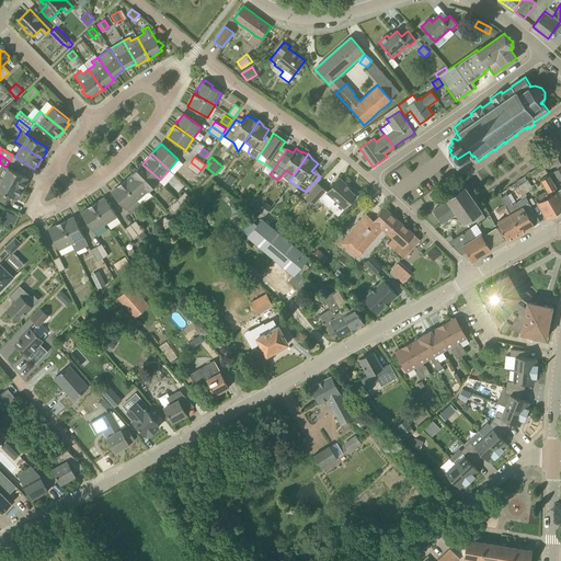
[(201,170),(191,162),(187,167),(197,174),(201,170)]
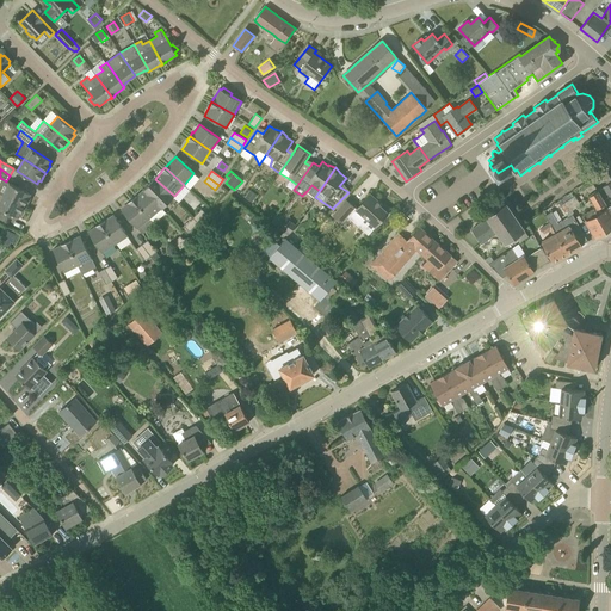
[(143,190),(161,209),(170,201),(173,197),(174,196),(155,179),(155,178),(150,183),(143,190)]
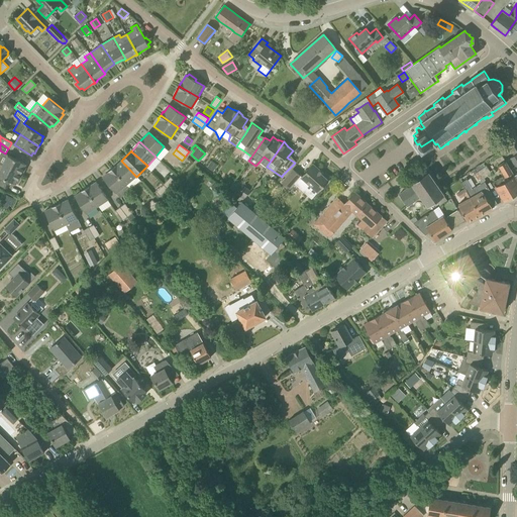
[(22,163),(7,154),(5,153),(2,151),(0,154),(0,164),(22,175),(25,168),(24,167),(25,164),(22,163)]
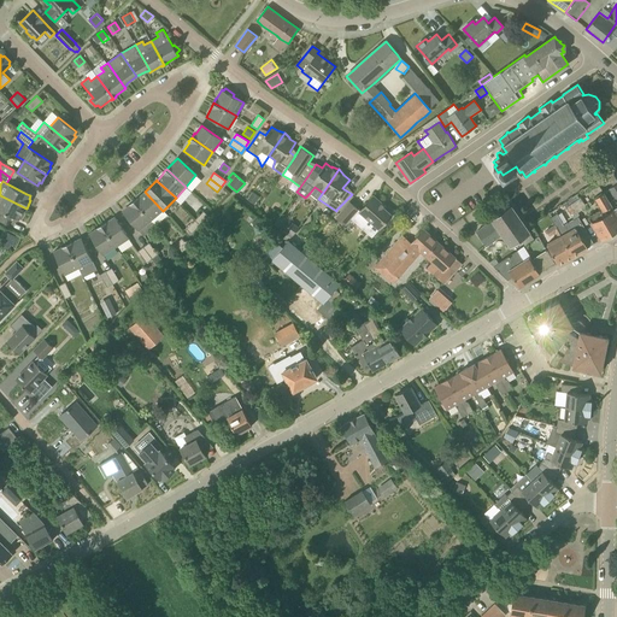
[(616,183),(604,192),(603,193),(609,201),(616,198),(616,199),(616,205),(616,206),(615,207),(616,211),(616,183)]
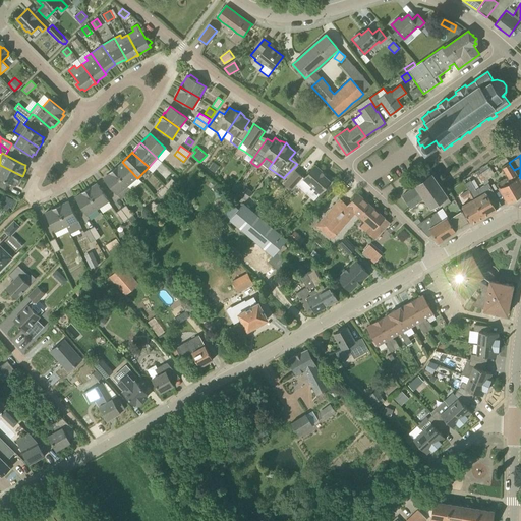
[(508,177),(497,183),(499,187),(498,188),(507,203),(512,200),(520,195),(520,194),(520,181),(514,170),(509,163),(506,157),(499,161),(508,177)]
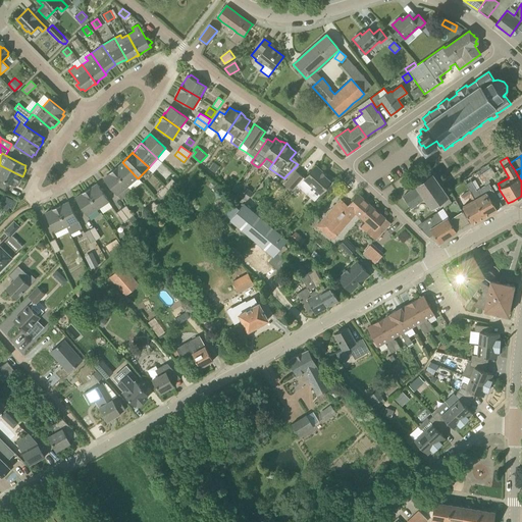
[(114,169),(112,170),(127,188),(138,178),(122,162),(116,167),(114,169)]
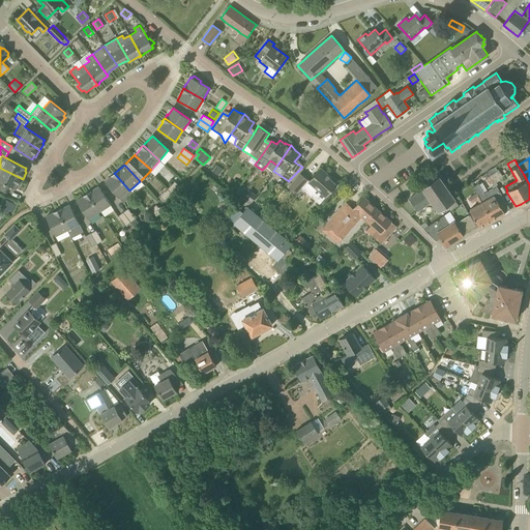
[(218,175),(223,169),(217,165),(212,171),(218,175)]
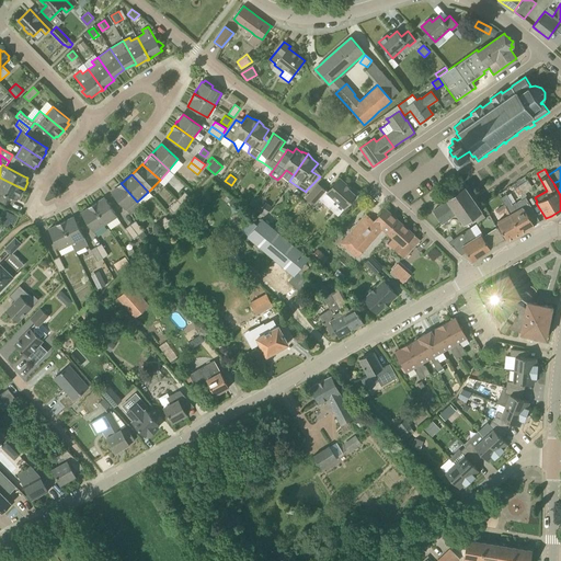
[(24,190),(0,178),(0,191),(1,192),(0,194),(0,202),(4,205),(9,196),(12,197),(18,199),(19,196),(21,197),(24,190)]
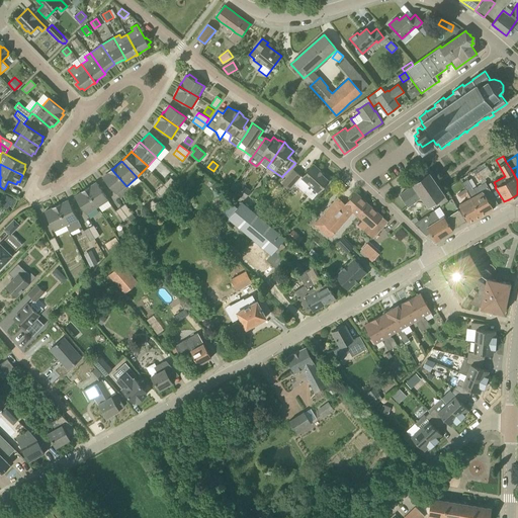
[(293,169),(282,182),(289,189),(294,183),(298,187),(303,187),(307,182),(312,187),(318,193),(324,186),(329,180),(323,175),(324,173),(320,170),(314,165),(303,177),(293,169)]
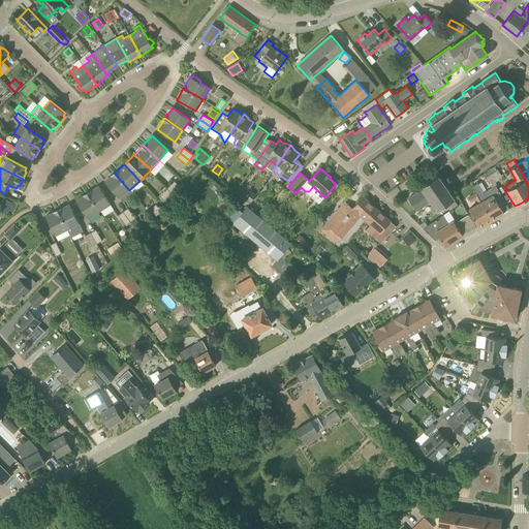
[(104,181),(112,189),(120,198),(129,190),(114,173),(111,175),(112,176),(104,181)]
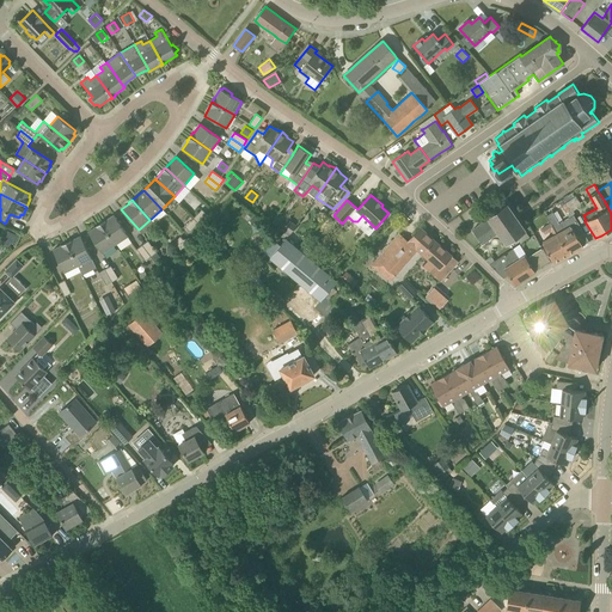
[(506,244),(526,230),(508,204),(507,203),(507,204),(489,218),(488,218),(488,219),(499,233),(506,244)]
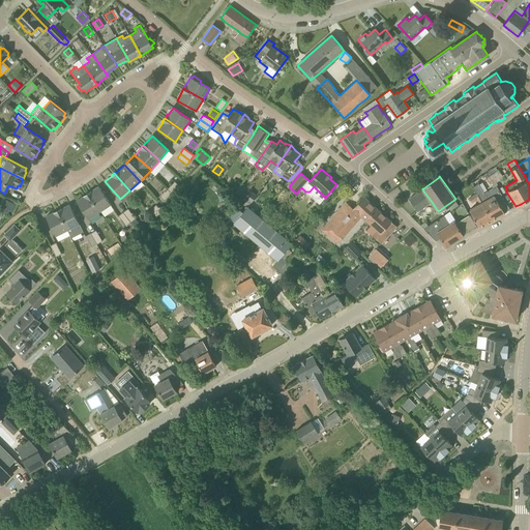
[(168,188),(172,194),(179,185),(174,181),(168,188)]
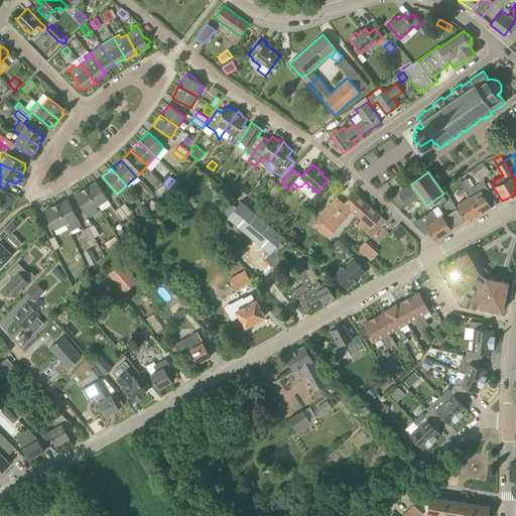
[(496,204),(484,181),(472,188),(466,178),(461,182),(464,187),(479,215),(492,208),(491,207),(496,204)]
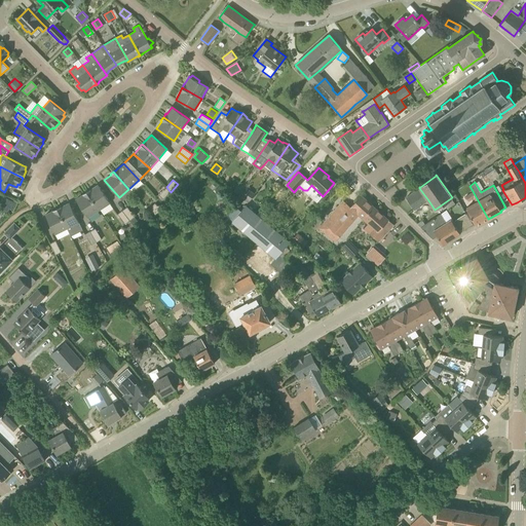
[(90,189),(86,192),(100,211),(111,202),(98,185),(90,189)]
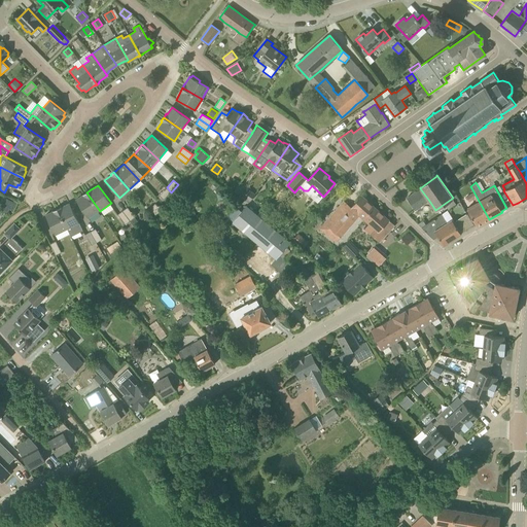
[(171,192),(167,187),(160,195),(164,200),(171,192)]
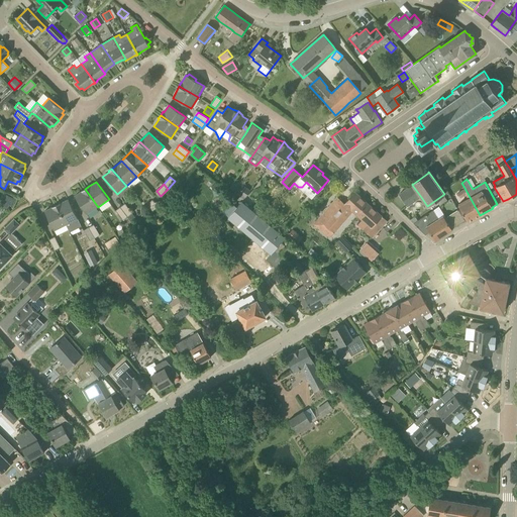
[(243,185),(238,192),(245,198),(250,190),(243,185)]
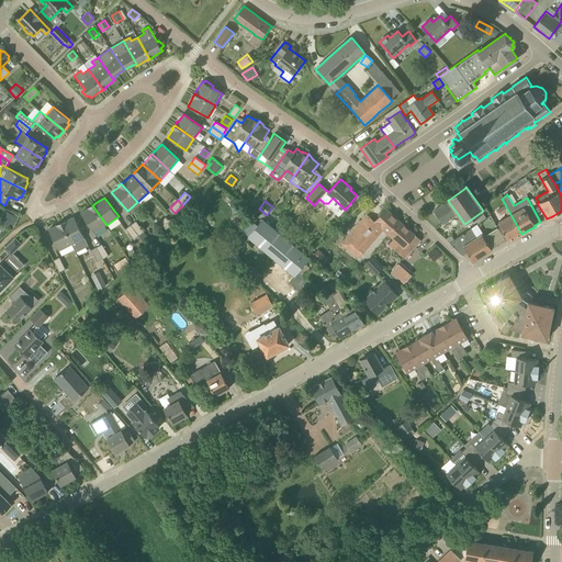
[(442,224),(458,214),(448,201),(434,211),(442,224)]
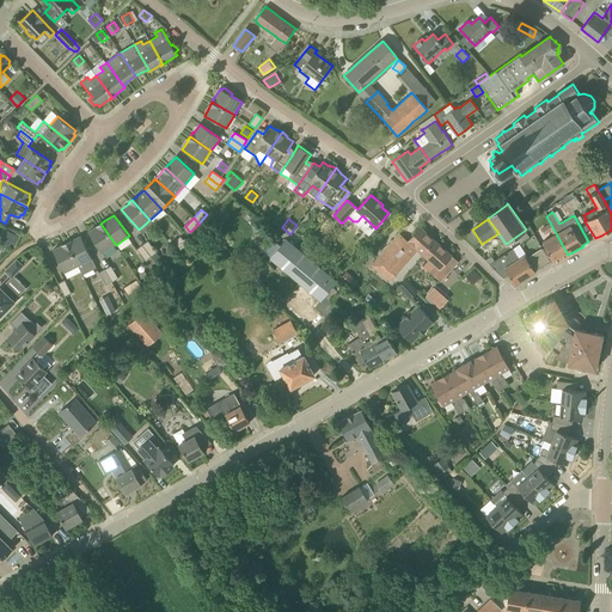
[(550,222),(542,228),(544,234),(551,230),(554,236),(542,242),(554,263),(568,255),(550,222)]
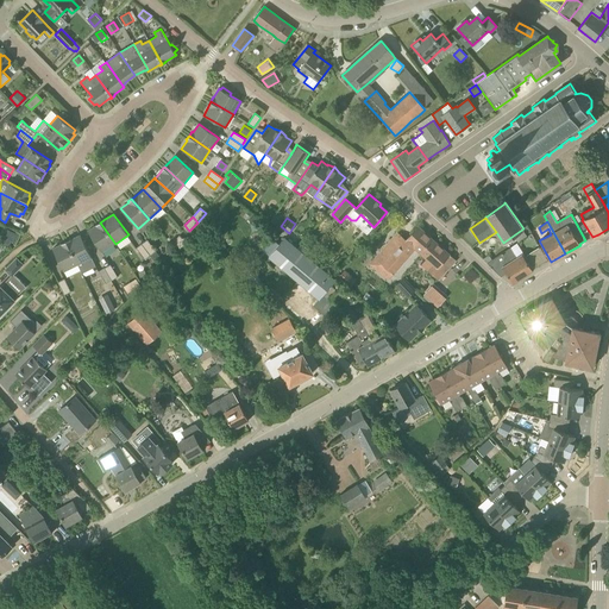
[(115,244),(100,223),(96,225),(96,226),(88,232),(102,252),(115,244)]
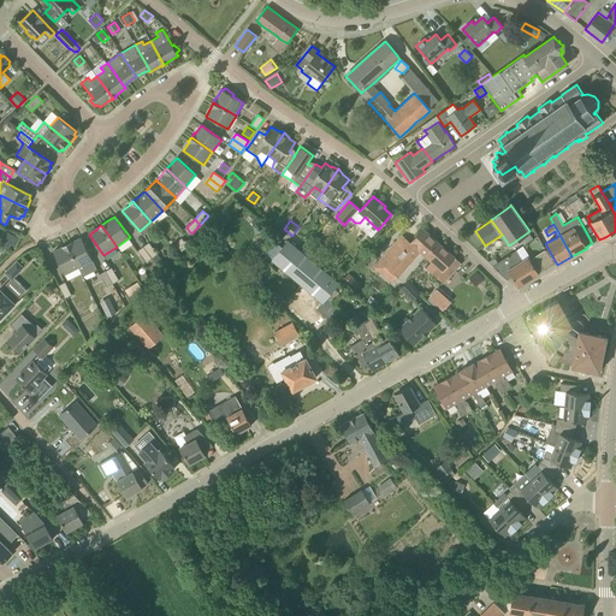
[(379,261),(397,277),(398,277),(420,253),(425,258),(438,243),(424,229),(410,243),(402,235),(379,261)]
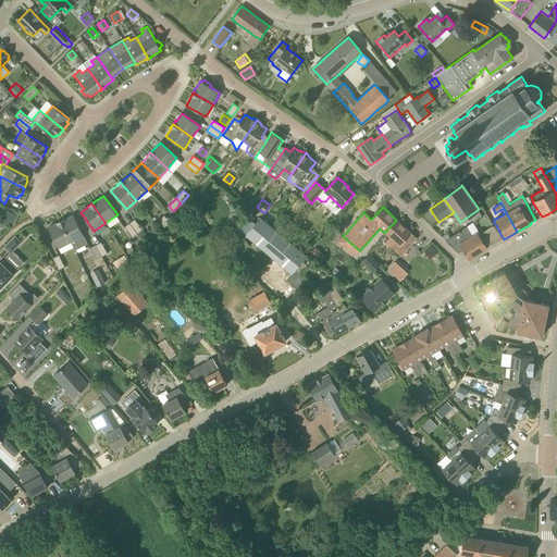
[(5,209),(0,219),(11,224),(15,214),(5,209)]
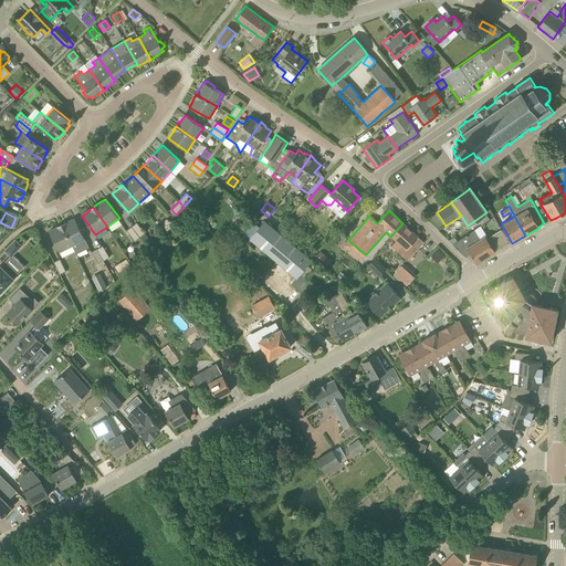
[(65,222),(61,224),(72,247),(85,240),(80,229),(74,219),(66,222),(65,222)]
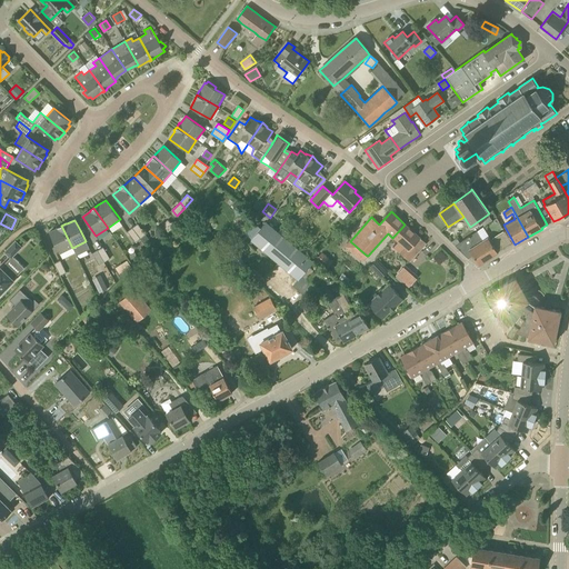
[(172,225),(168,220),(160,227),(166,231),(172,225)]
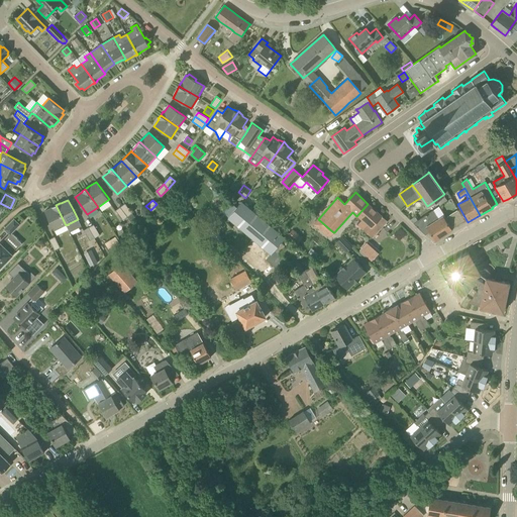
[(227,218),(271,254),(274,250),(285,238),(241,201),(236,207),(228,217),(227,218)]
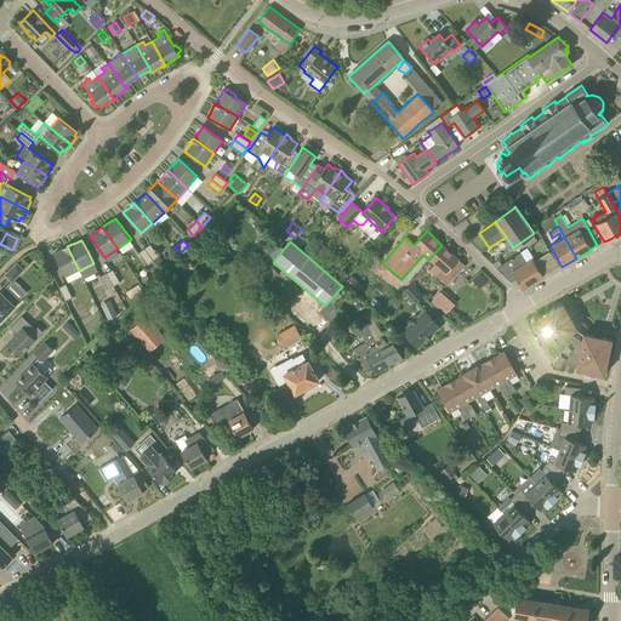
[(144,249),(153,260),(155,258),(159,256),(149,244),(144,249)]
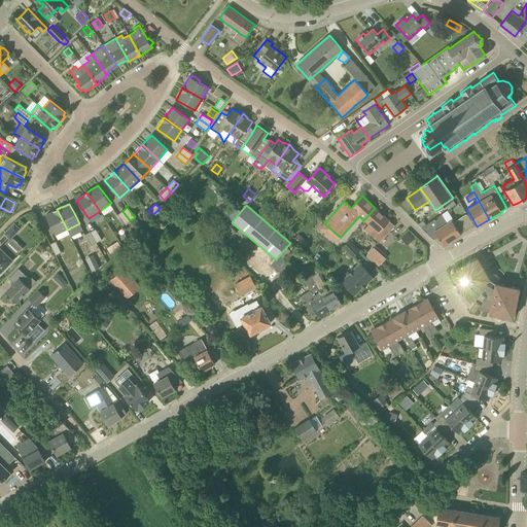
[(236,207),(226,216),(233,221),(241,211),(236,207)]
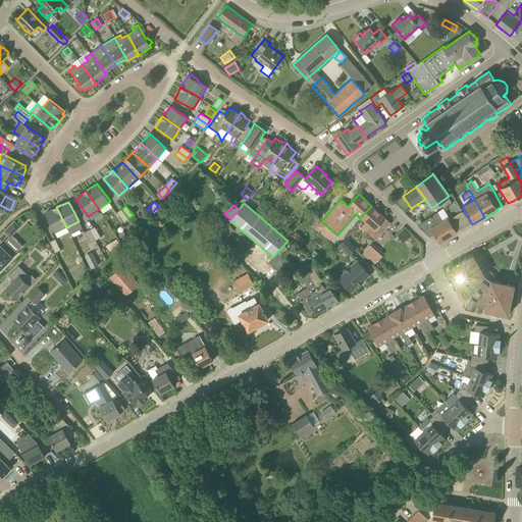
[(390,223),(371,206),(360,218),(365,222),(361,227),(368,233),(367,233),(375,241),(390,223)]
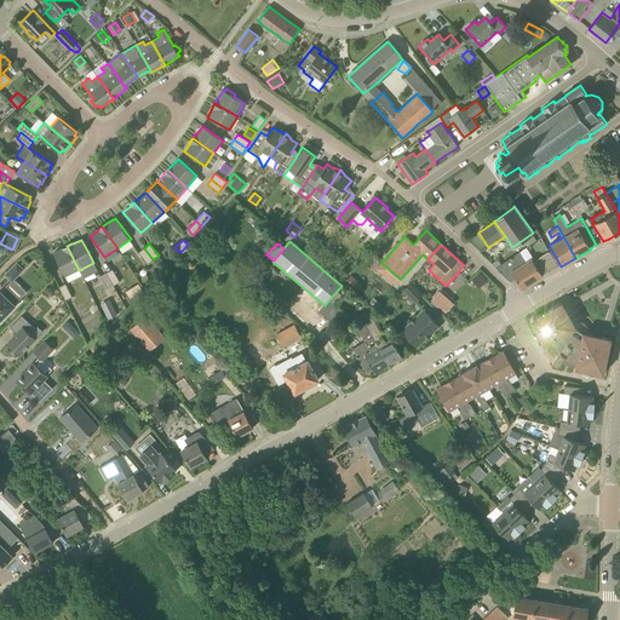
[(53,253),(64,276),(79,270),(67,246),(62,248),(63,248),(53,253)]
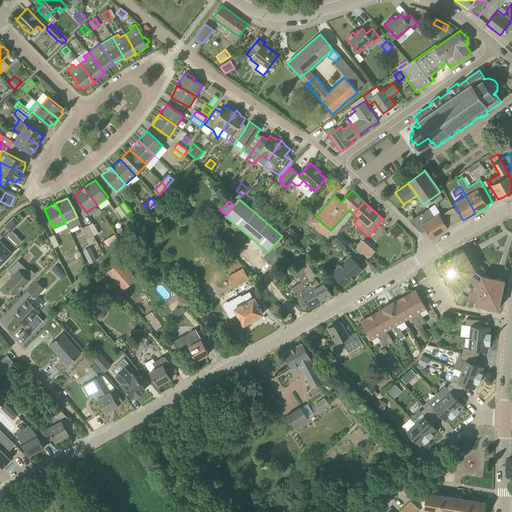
[(126,214),(119,205),(114,208),(121,218),(126,214)]
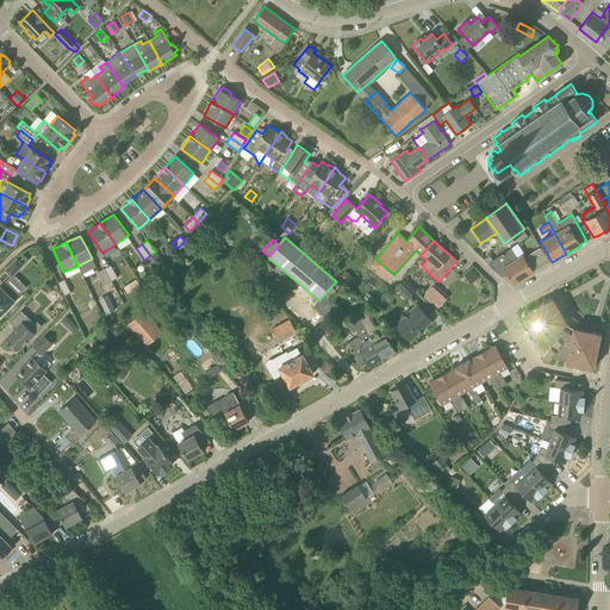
[(548,260),(545,253),(541,248),(524,257),(522,255),(517,257),(511,248),(487,263),(502,278),(502,277),(508,273),(514,284),(533,272),(534,273),(549,263),(548,261),(548,260)]
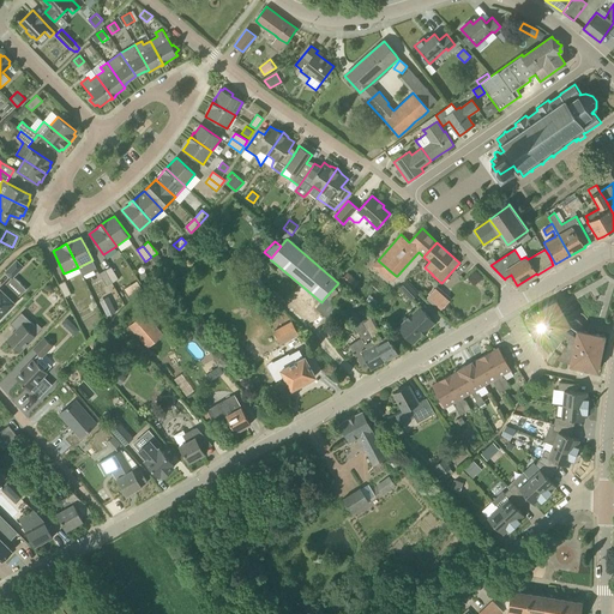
[(12,278),(13,277),(23,266),(17,260),(5,272),(12,278)]
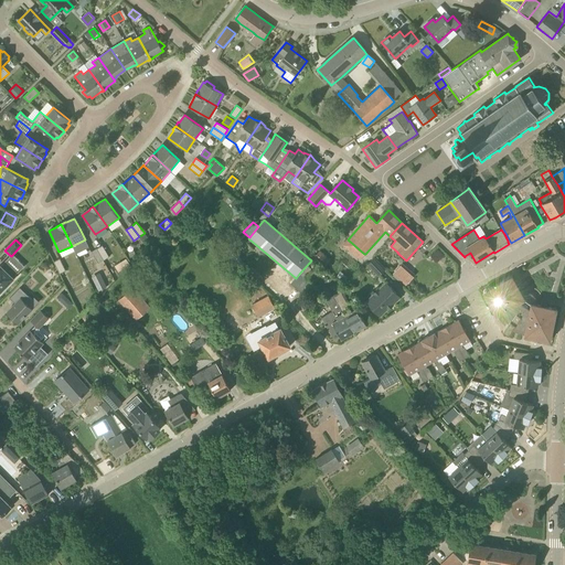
[(224,242),(220,247),(224,253),(230,247),(224,242)]
